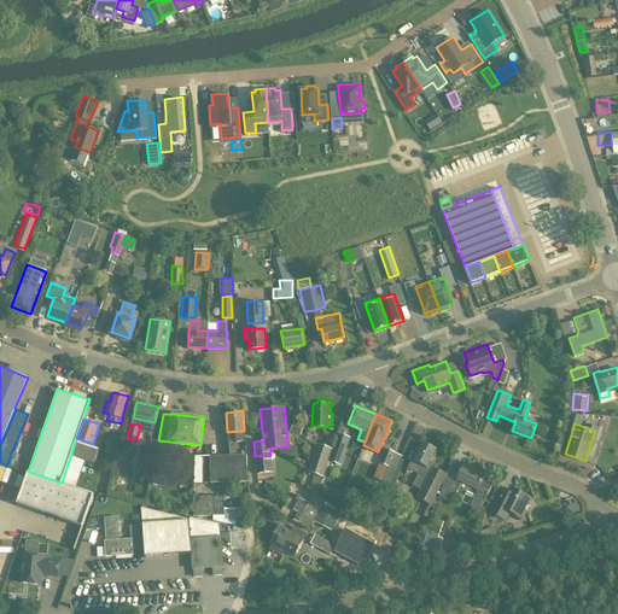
[(115,461),(123,431),(117,430),(116,434),(110,432),(104,452),(110,454),(109,458),(115,461)]
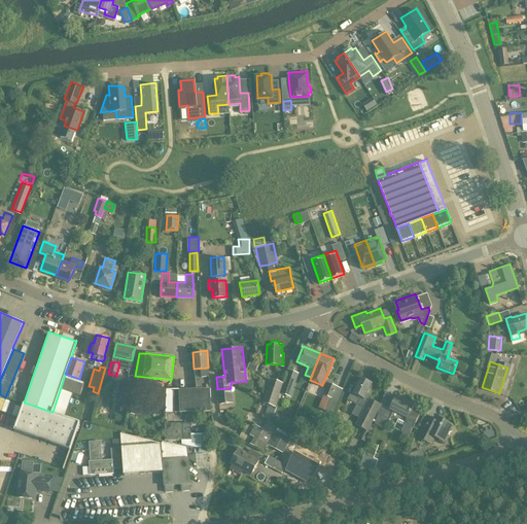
[(210,387),(208,368),(195,369),(197,387),(210,387)]
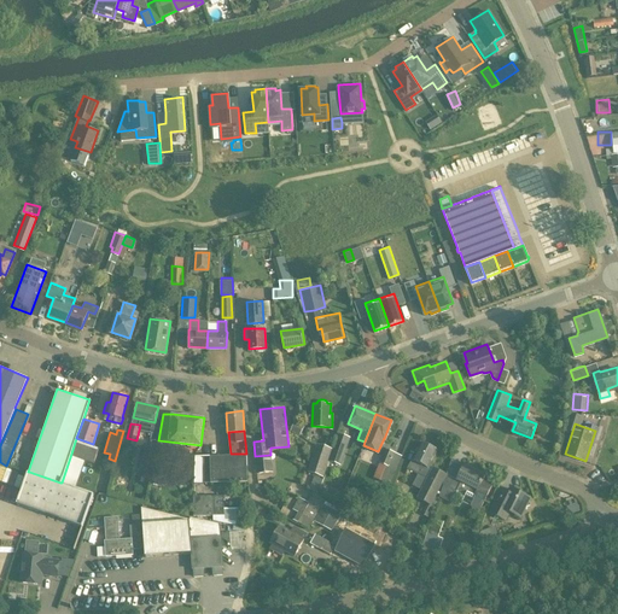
[(338,432),(333,448),(330,458),(340,463),(350,436),(338,432)]
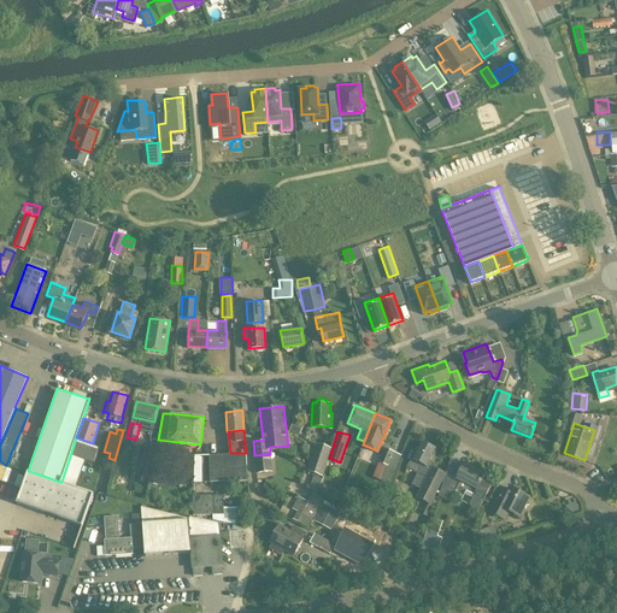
[(99,444),(93,443),(76,437),(71,453),(94,461),(99,444)]
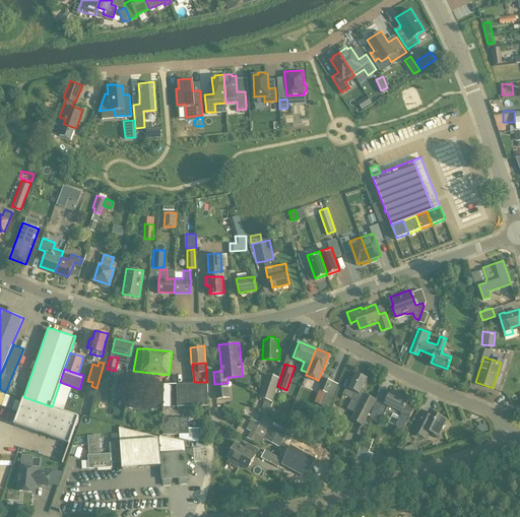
[(127,393),(132,373),(123,371),(118,391),(127,393)]
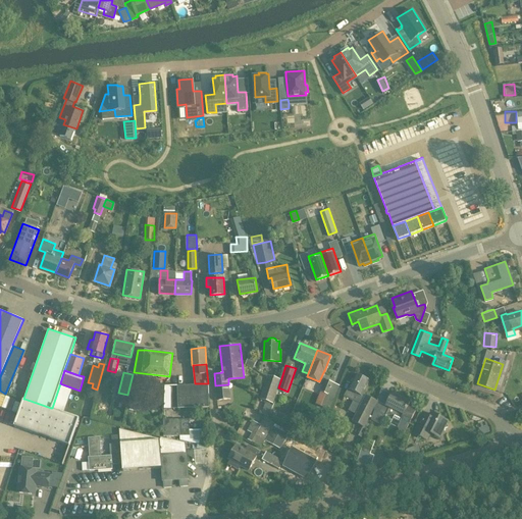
[(267,373),(261,393),(259,397),(273,402),(278,387),(281,378),(267,373)]
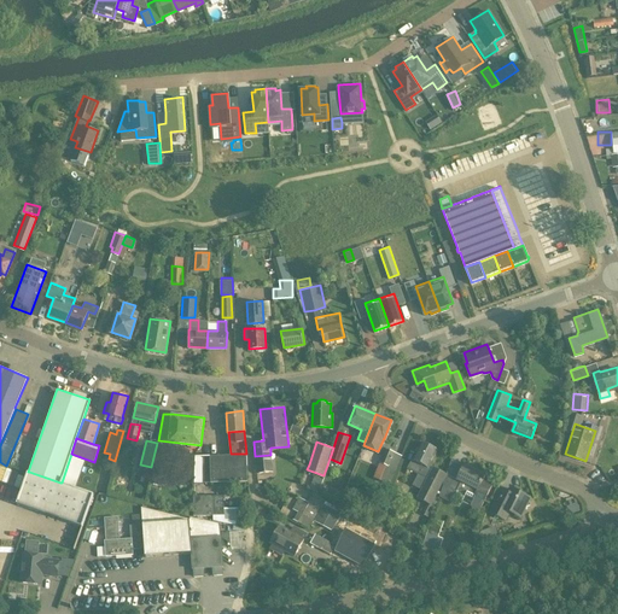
[(429,465),(436,449),(423,442),(413,458),(412,458),(408,467),(419,472),(413,483),(423,487),(418,496),(431,503),(443,479),(447,473),(433,466),(432,467),(429,465)]
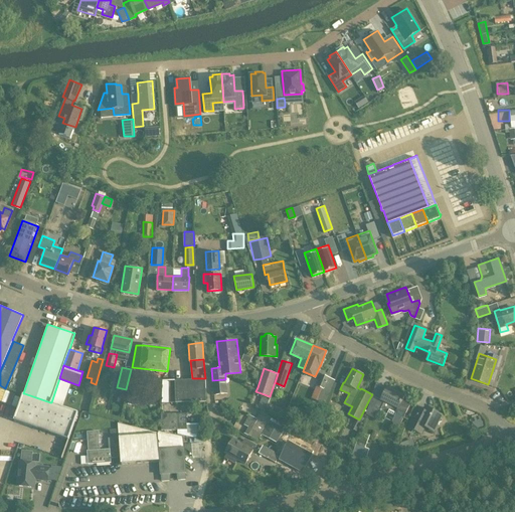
[(322,373),(317,384),(324,387),(329,376),(322,373)]
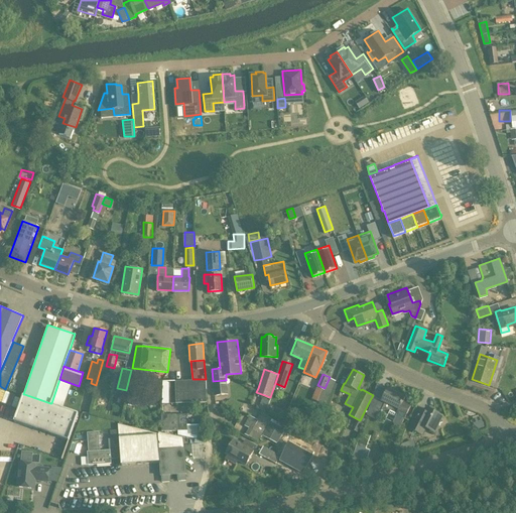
[(175,380),(175,402),(207,401),(206,379),(192,379),(175,380)]
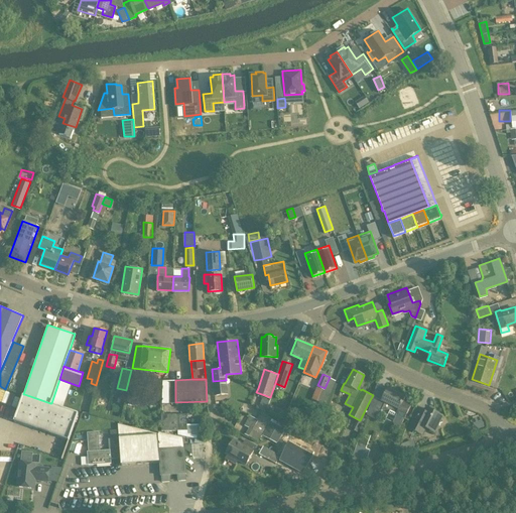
[(175,402),(175,380),(163,380),(162,402),(175,402)]
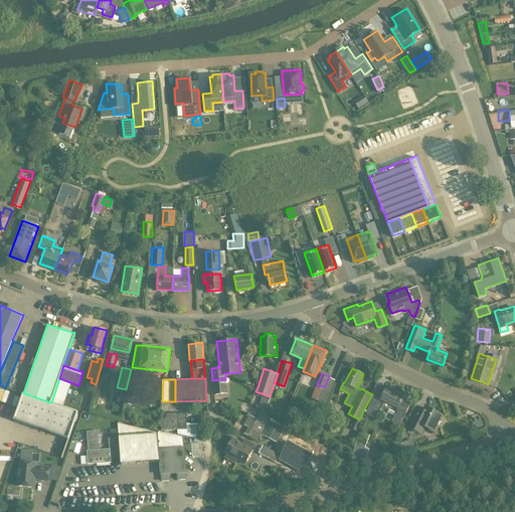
[(225,379),(212,380),(214,393),(227,391),(225,379)]
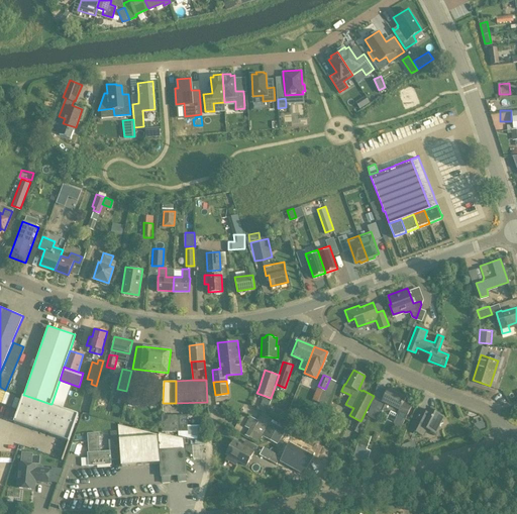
[(404,400),(406,397),(388,388),(382,400),(386,402),(393,405),(389,412),(397,416),(400,415),(405,417),(406,417),(412,404),(404,400)]
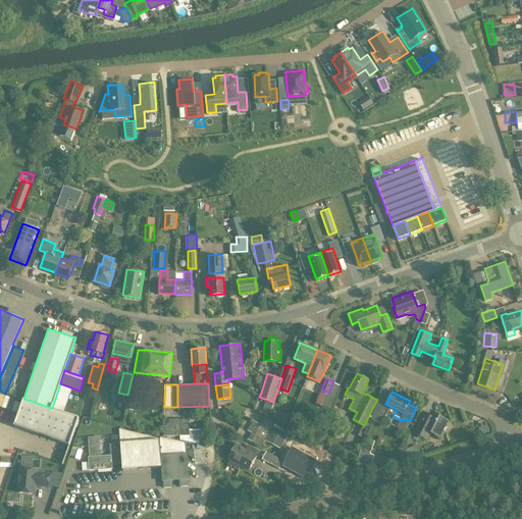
[(79,417),(52,408),(51,408),(24,399),(15,424),(69,444),(79,417)]
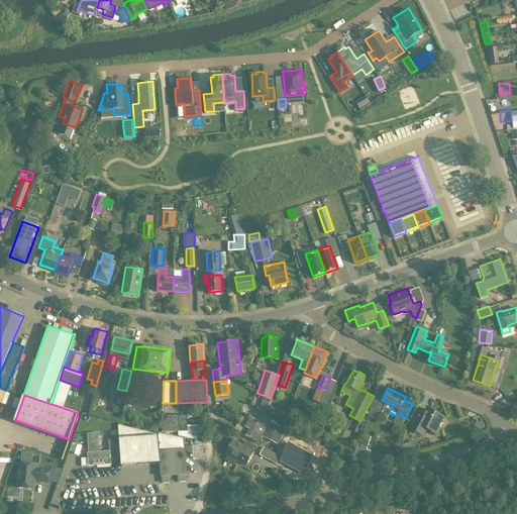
[(267,408),(269,398),(263,396),(260,407),(267,408)]
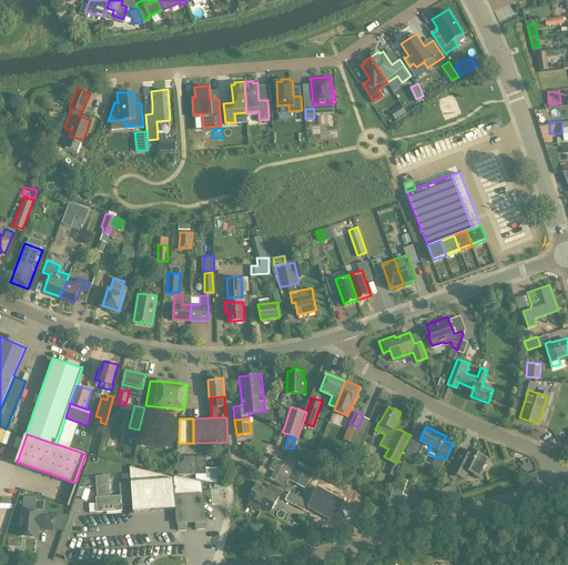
[(415,461),(424,442),(419,440),(411,435),(407,441),(407,445),(404,455),(415,461)]
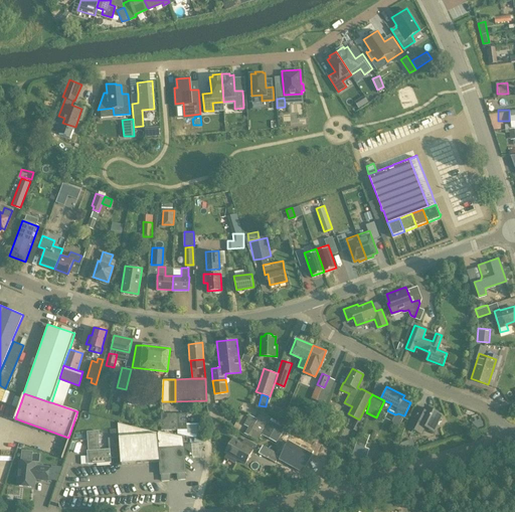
[(434,430),(441,415),(442,413),(425,405),(419,416),(413,414),(407,425),(421,433),(424,425),(434,430)]
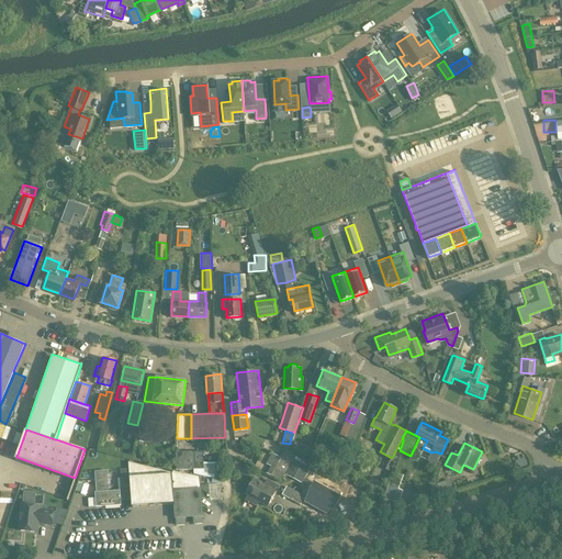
[(266,462),(269,464),(284,472),(294,456),(296,451),(284,445),(279,455),(272,451),(266,462)]
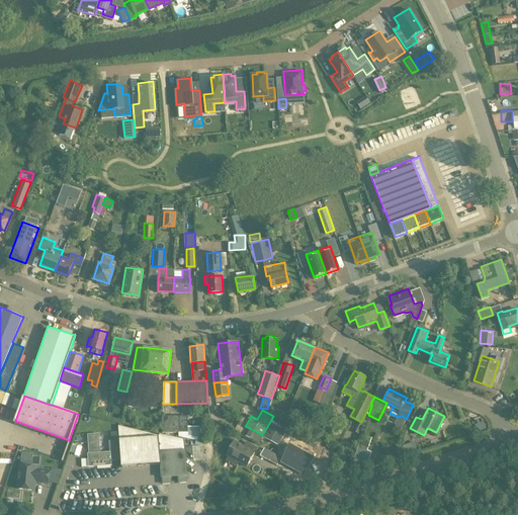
[(187,414),(178,414),(162,415),(162,431),(179,430),(187,430),(187,414)]
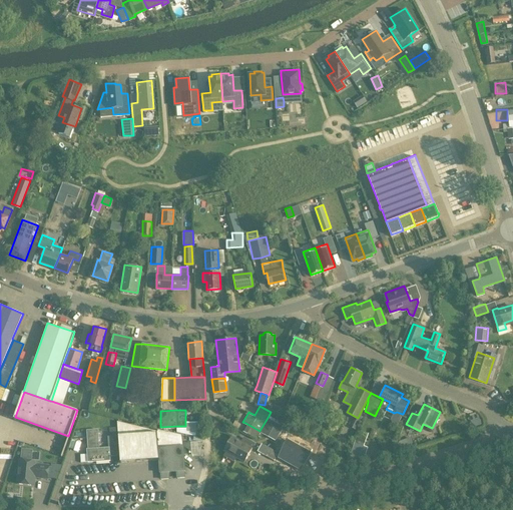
[(397,424),(402,414),(397,412),(394,413),(391,418),(392,422),(397,424)]
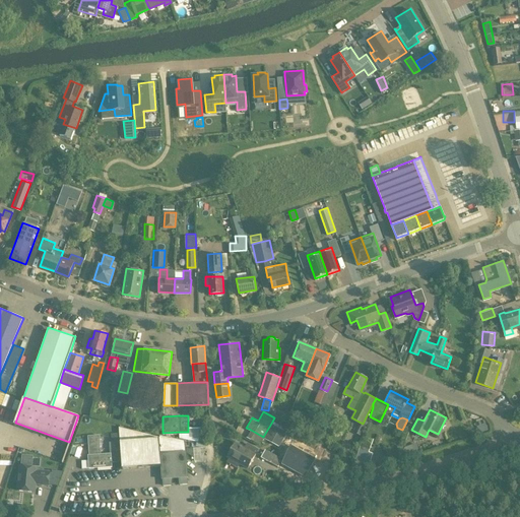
[(271,441),(280,427),(272,423),(264,437),(271,441)]
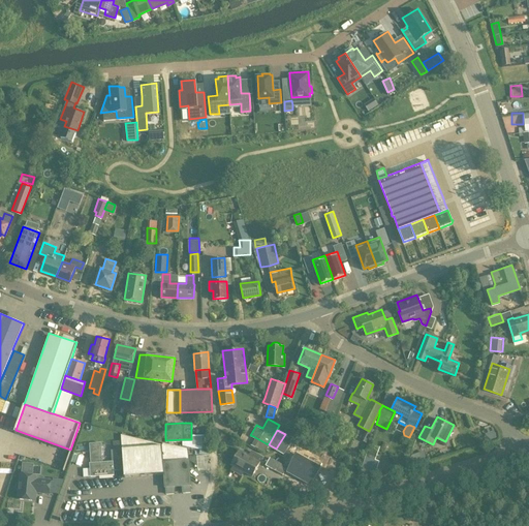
[(162,443),(121,433),(122,447),(121,447),(122,468),(123,468),(124,475),(164,472),(162,443)]
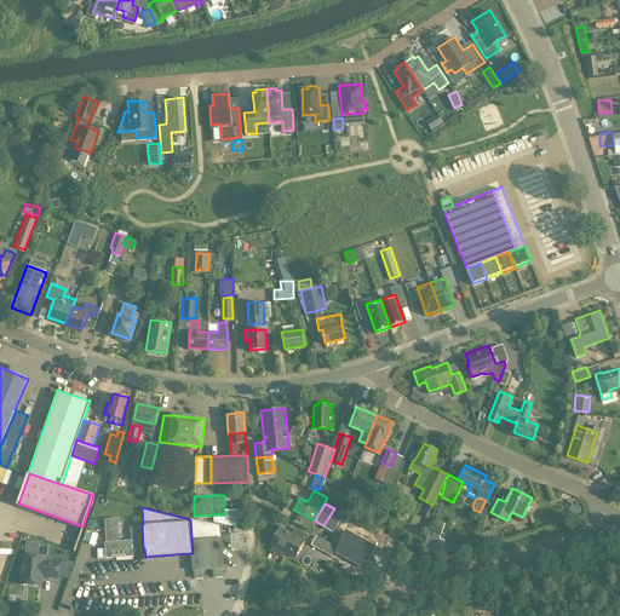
[(107,541),(104,541),(105,546),(105,556),(116,556),(132,554),(133,554),(133,550),(143,548),(142,524),(139,524),(130,525),(131,539),(120,540),(119,517),(104,518),(107,541)]
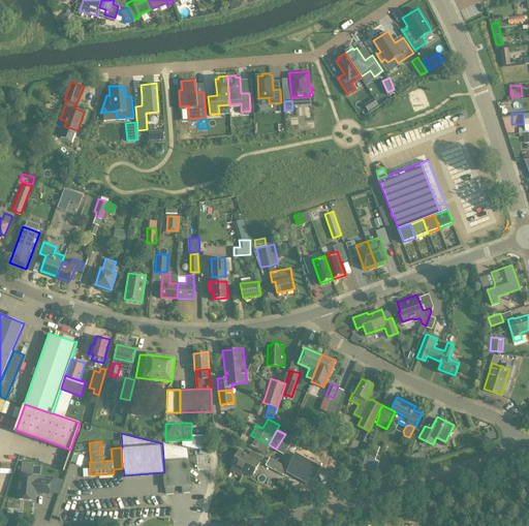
[(188,446),(162,441),(162,443),(164,472),(165,486),(166,492),(174,492),(174,485),(182,485),(183,491),(190,491),(190,484),(188,446)]
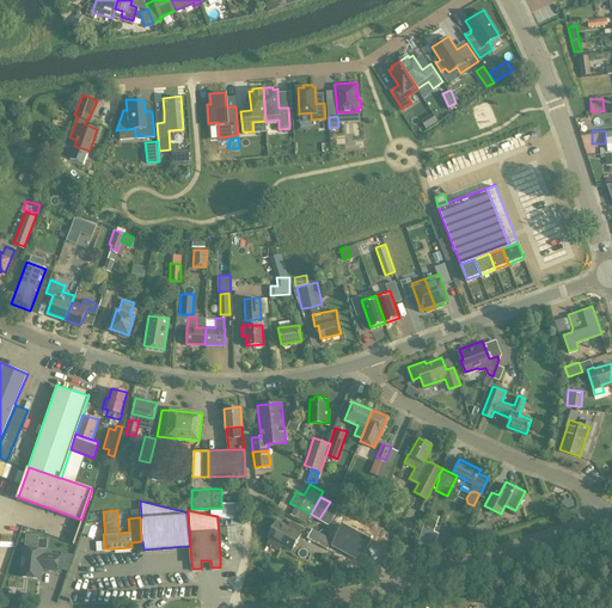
[(291,521),(288,524),(276,519),(268,535),(265,540),(277,547),(280,542),(292,548),(301,532),(299,530),(300,527),(291,521)]
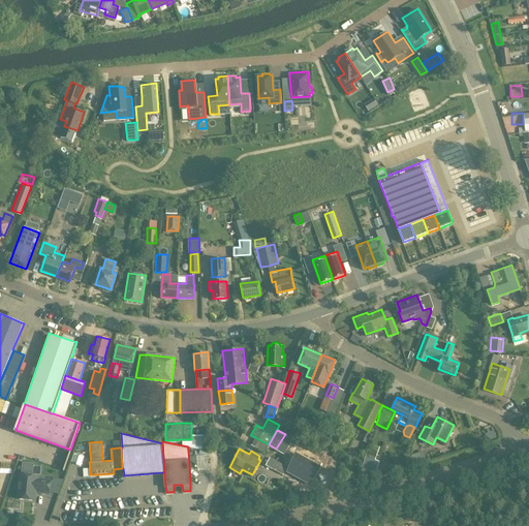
[(325,462),(337,467),(339,459),(330,454),(325,462)]
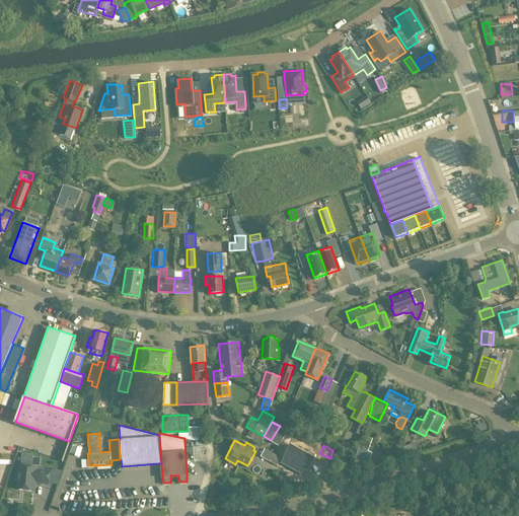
[(278,463),(282,456),(265,447),(261,454),(278,463)]
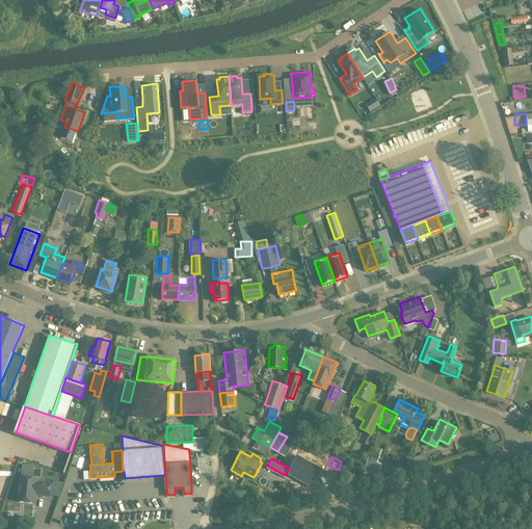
[(302,465),(296,461),(289,474),(311,485),(321,468),(306,459),(302,465)]
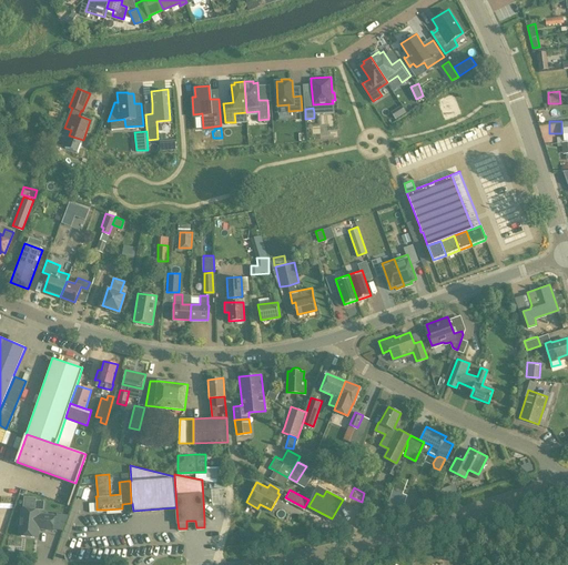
[(39,536),(39,527),(53,528),(54,513),(41,512),(41,508),(20,507),(20,517),(19,517),(17,518),(17,523),(18,524),(19,524),(18,535),(39,536)]
